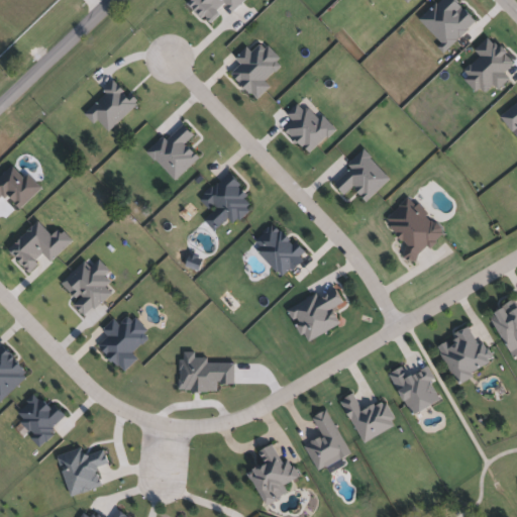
[(500,41),(510,53),(507,55),(516,64),(506,73),(511,79),(499,90),(493,84),(491,86),(491,89),(488,92),(485,92),(483,91),(481,89),(477,93),(463,80),(468,75),(464,72),(464,68),(478,56),(471,47),(486,33),(496,44),(500,41)]
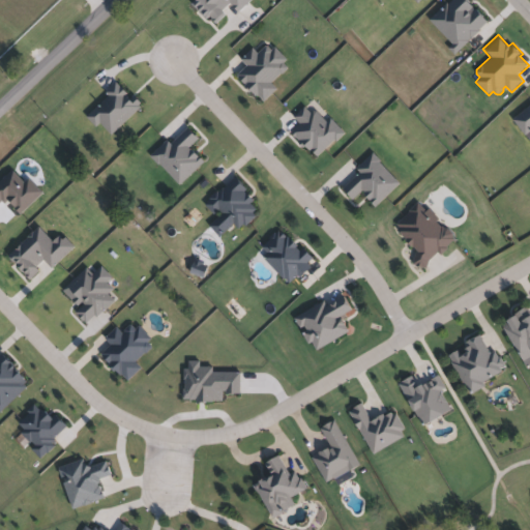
[(246,65),(240,60),(253,48),(258,52),(267,42),(271,48),(275,45),(290,59),(284,64),(287,68),(272,83),(278,89),(267,100),(257,90),(255,93),(237,76),(246,65)]
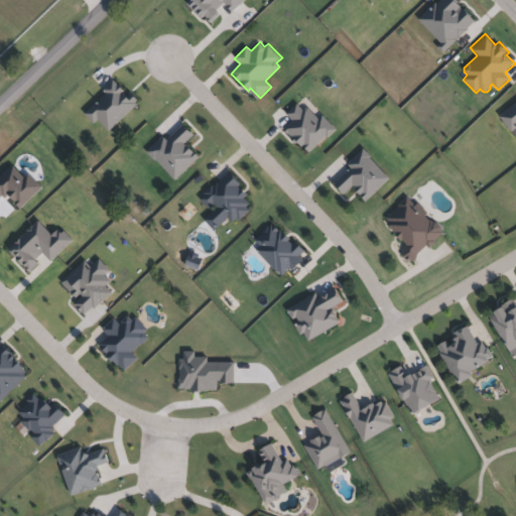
[(304,109),(306,107),(318,119),(323,116),(337,130),(309,158),(281,130),(291,120),(285,114),(297,102),(304,109)]
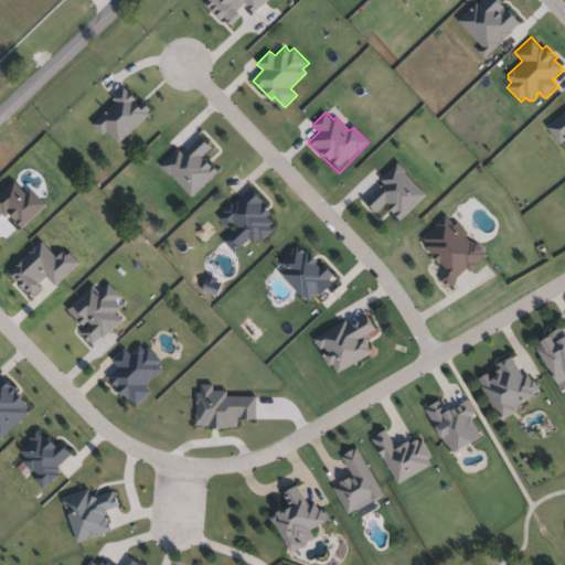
[(178,148),(183,153),(202,136),(217,151),(206,162),(217,173),(191,199),(159,166),(178,148)]
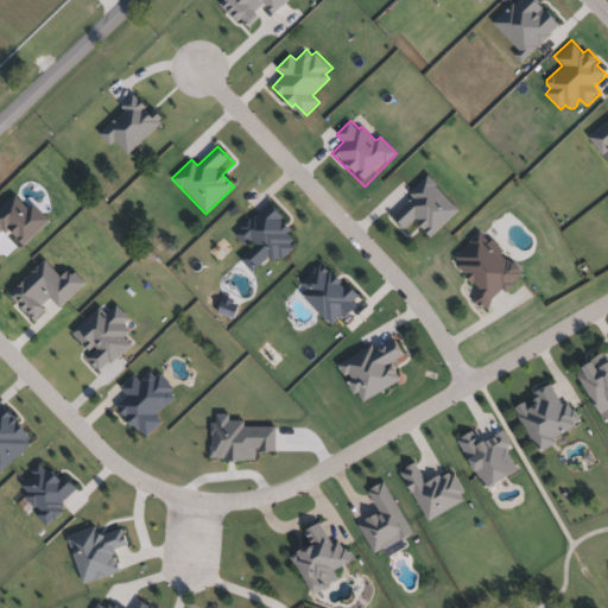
[(430,175),(409,192),(413,197),(394,215),(406,228),(417,219),(431,234),(460,209),(430,175)]
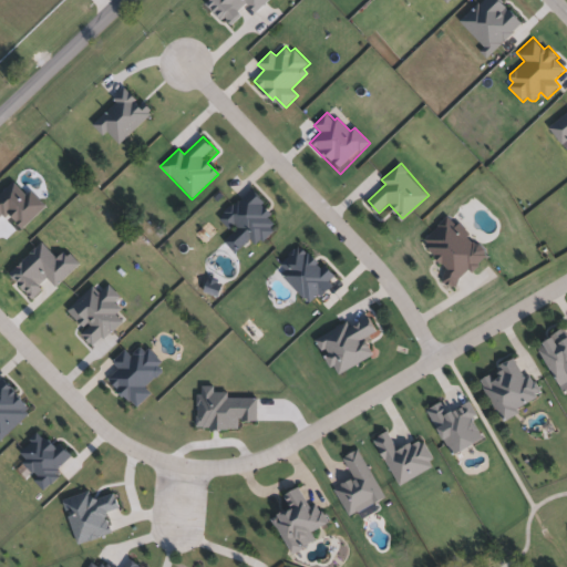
[(226,219),(251,195),(278,223),(272,228),(276,232),(264,243),(261,239),(256,245),(251,239),(247,243),(226,219)]
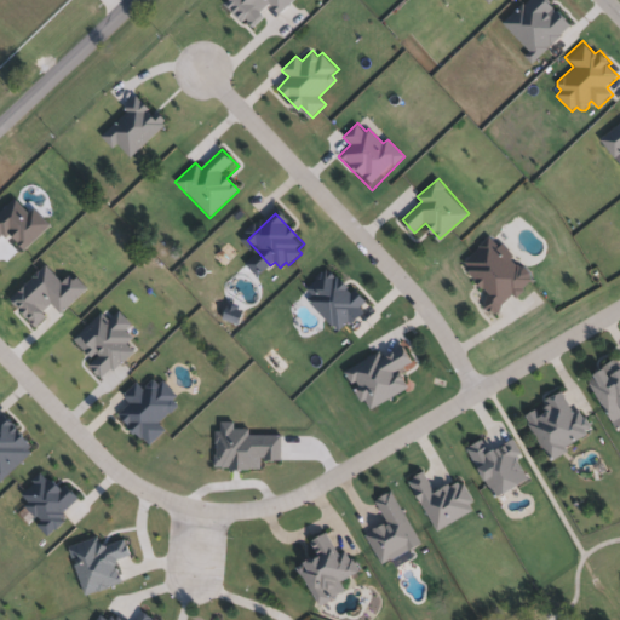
[(514,294),(517,298),(537,280),(515,258),(518,254),(503,239),(499,241),(488,229),(455,262),(488,294),(483,310),(499,314),(501,306),(514,294)]
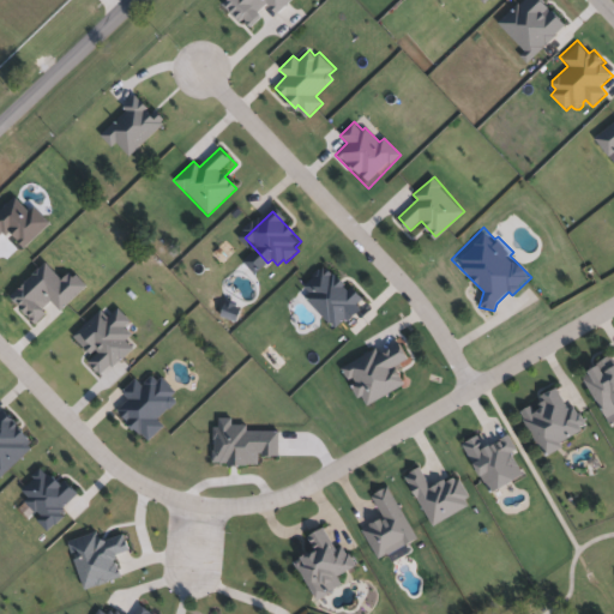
[(349,290),(351,287),(363,299),(336,326),(306,299),(312,293),(304,286),(323,265),(349,290)]
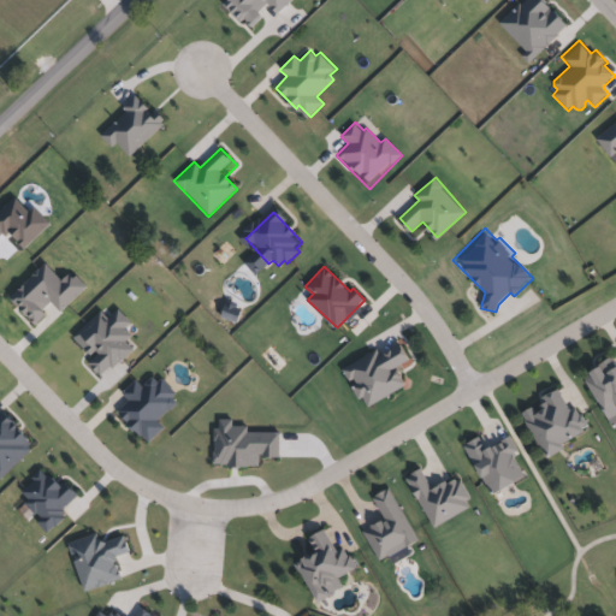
[(383,353),(402,342),(412,360),(395,371),(403,385),(369,404),(363,394),(359,397),(353,386),(356,384),(354,378),(348,381),(339,368),(379,345),(383,353)]
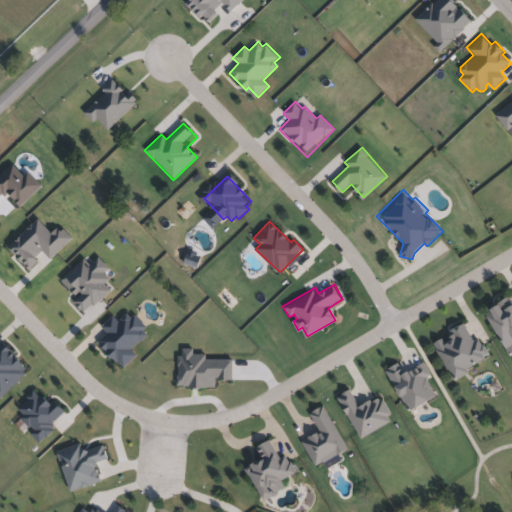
[(511,301),(509,296),(497,303),(498,305),(491,309),(493,312),(488,315),(507,347),(511,344),(511,301)]
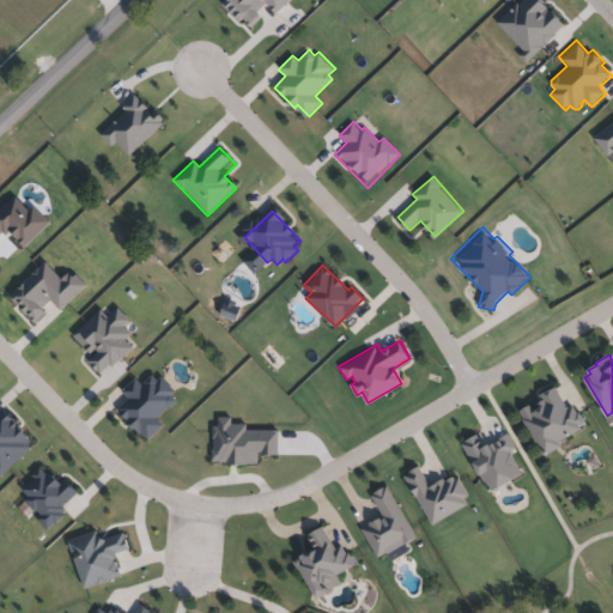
[(135,381),(125,390),(132,398),(121,408),(150,437),(162,426),(156,420),(168,408),(171,410),(178,402),(173,396),(177,393),(161,376),(156,381),(151,376),(141,387),(135,381)]
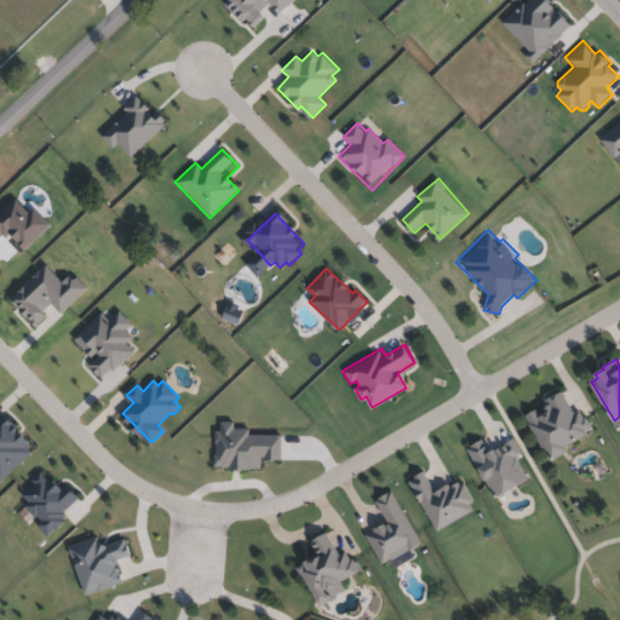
[(562,395),(551,402),(554,406),(547,409),(550,413),(539,420),(535,414),(532,417),(537,425),(534,426),(552,454),(585,434),(584,431),(590,428),(581,412),(573,413),(562,395)]
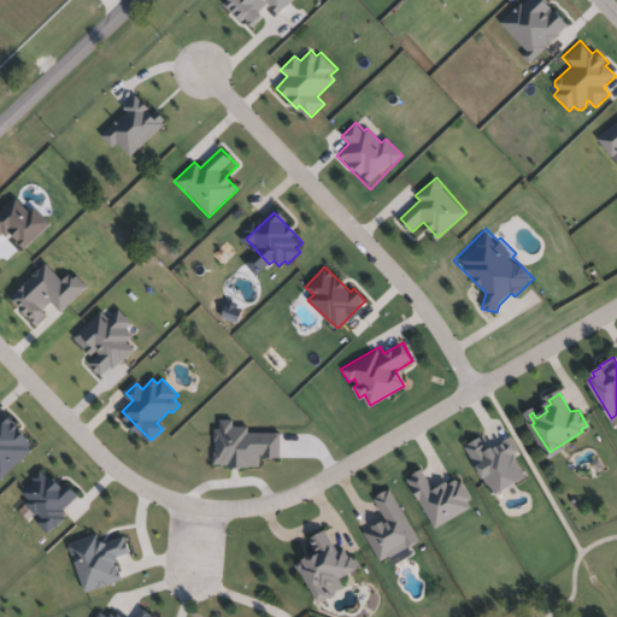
[(0,415),(7,409),(36,442),(33,447),(36,451),(1,481),(0,479),(0,415)]
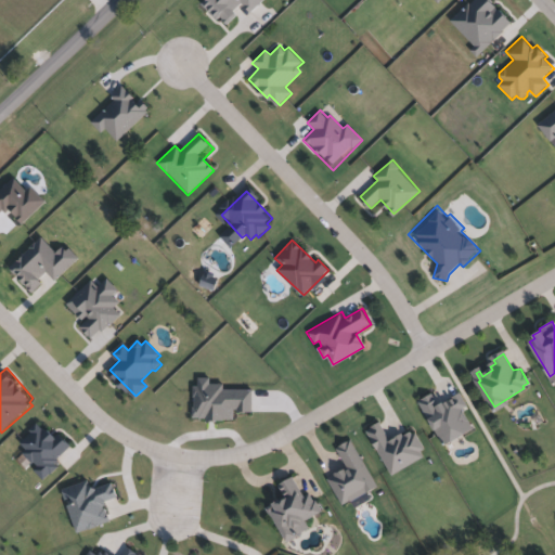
[(198,387),(198,378),(210,378),(210,384),(222,384),(222,389),(253,389),(253,415),(239,415),(236,422),(192,421),(192,408),(195,405),(196,397),(193,395),(193,387),(198,387)]
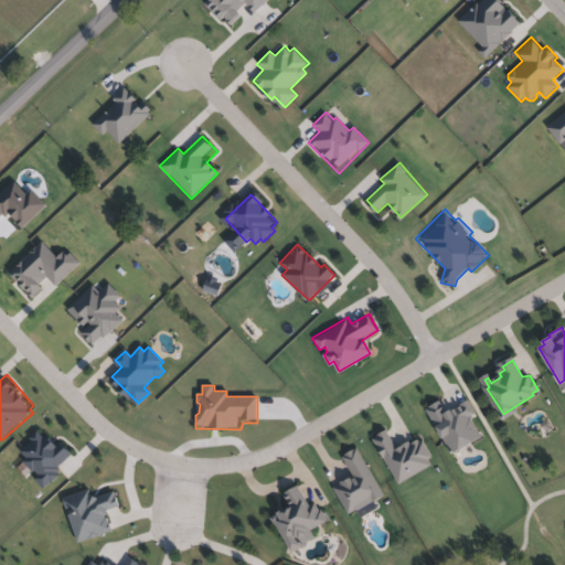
[(368,437),(387,426),(398,445),(409,438),(413,443),(420,437),(432,457),(429,466),(397,486),(368,437)]
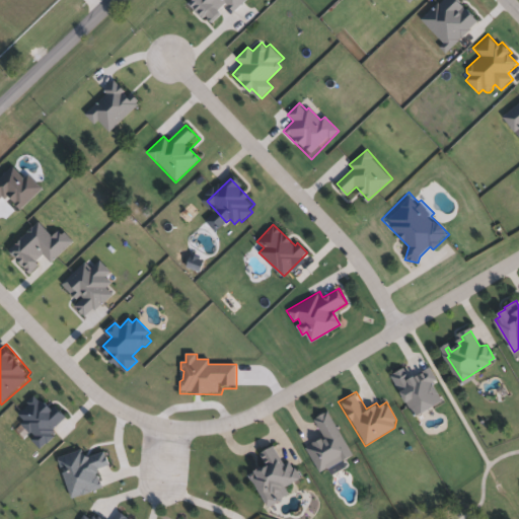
[(324,438),(314,421),(327,414),(351,453),(320,471),(306,448),(324,438)]
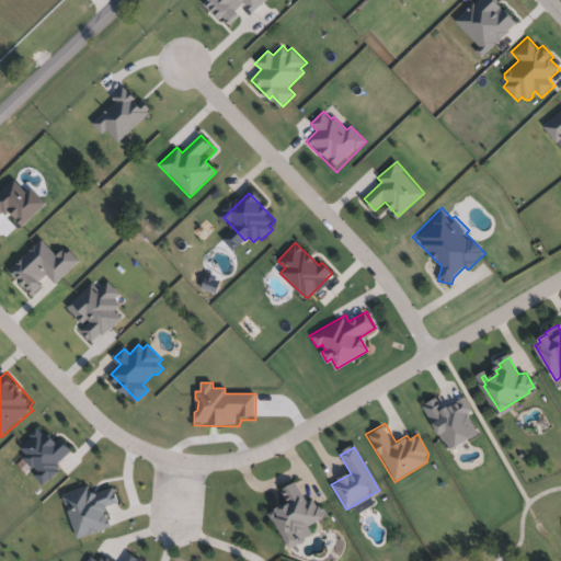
[(279,491),(295,481),(307,502),(312,500),(318,508),(321,507),(327,517),(309,527),(313,534),(288,549),(266,513),(286,501),(279,491)]
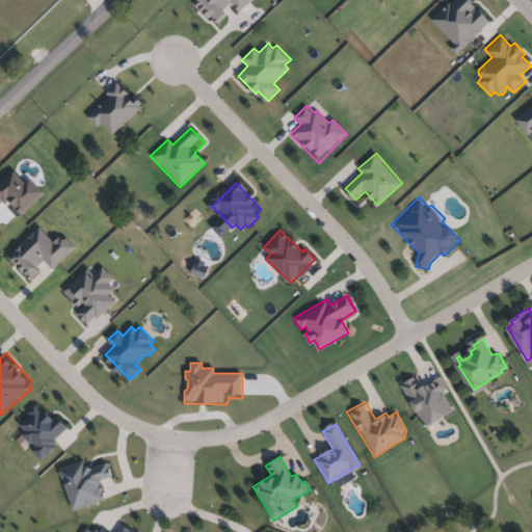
[(106,531),(116,531),(124,523),(136,531),(84,531),(89,526),(96,530),(99,527),(106,531)]
